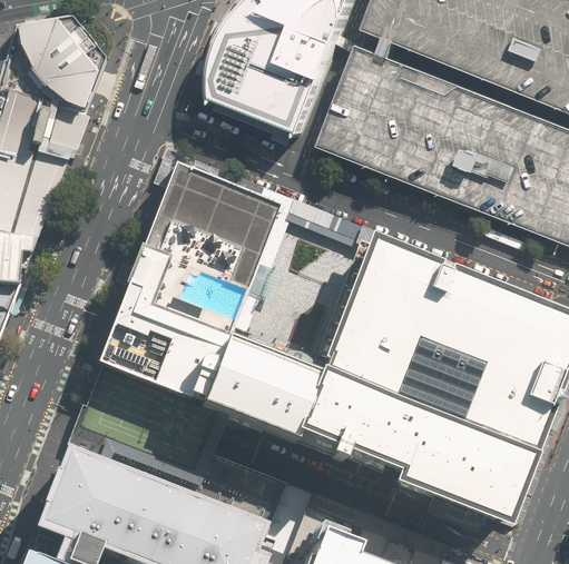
[(217,92),(305,129),(342,39),(346,29),(357,0),(253,0),(242,11),(226,36),(218,62),(217,92)]
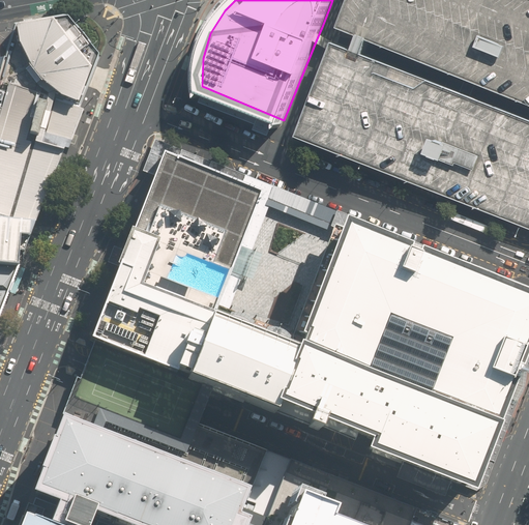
[(352,0),(344,23),(361,30),(356,44),(338,36),(334,47),(301,129),(528,220),(528,0),(352,0)]
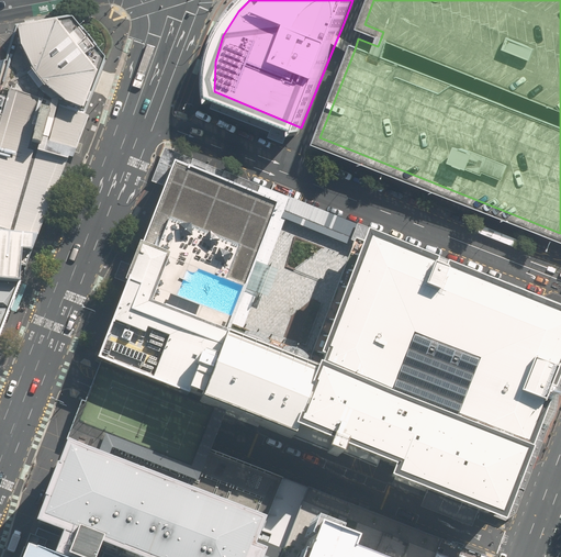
[(0,227),(38,232),(98,74),(104,58),(71,18),(40,23),(15,26),(4,65),(0,79),(0,227)]
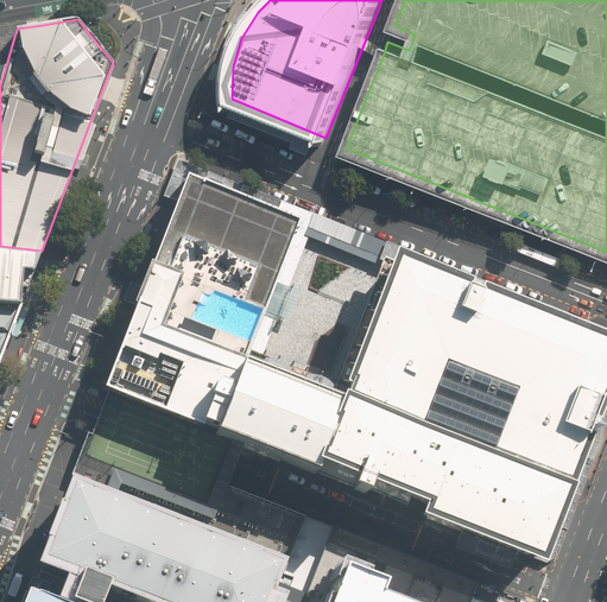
[(387,42),(370,31),(365,42),(384,54),(387,42)]
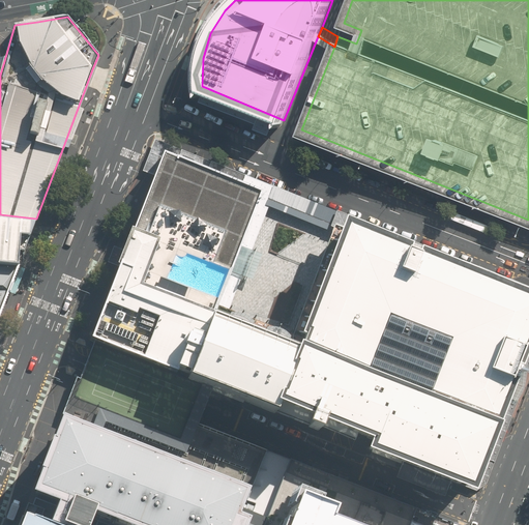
[(164,152),(92,336),(187,374),(209,319),(262,190),(190,162),(164,152)]
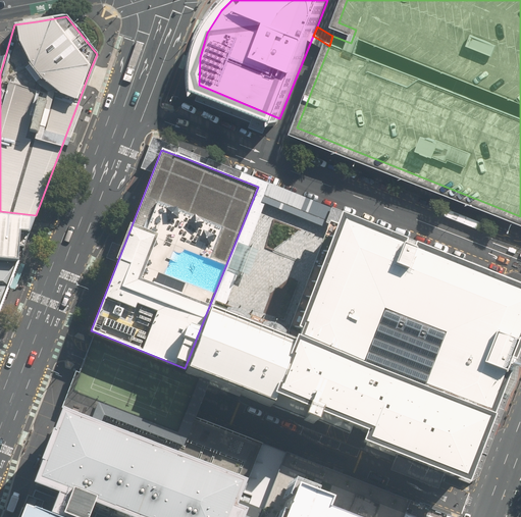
[(327,216),(264,192),(262,199),(324,222),(327,216)]
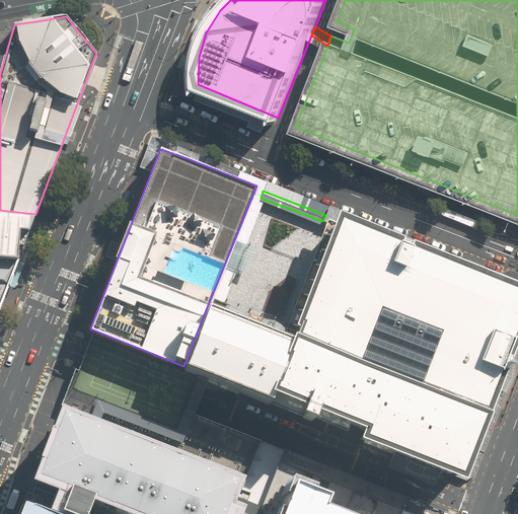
[(29,228),(35,214),(0,210),(0,252),(18,254),(21,228),(29,228)]
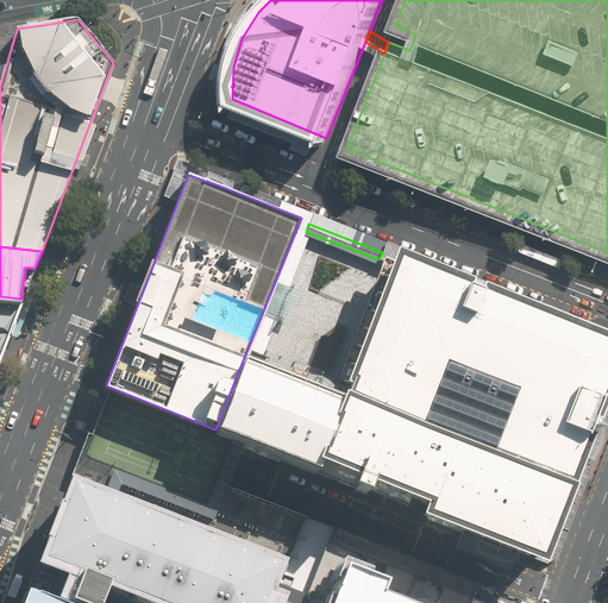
[(607,337),(474,283),(393,252),(336,403),(240,366),(215,429),(232,437),(238,438),(244,440),(315,469),(320,460),(356,473),(351,483),(368,490),(371,479),(424,500),(419,510),(447,521),(489,538),(541,559),(591,424),(607,381),(607,337)]
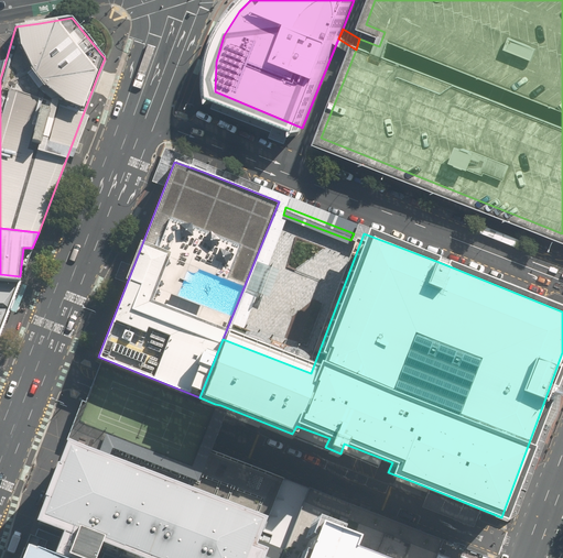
[(0,327),(14,291),(20,276),(0,274),(0,327)]
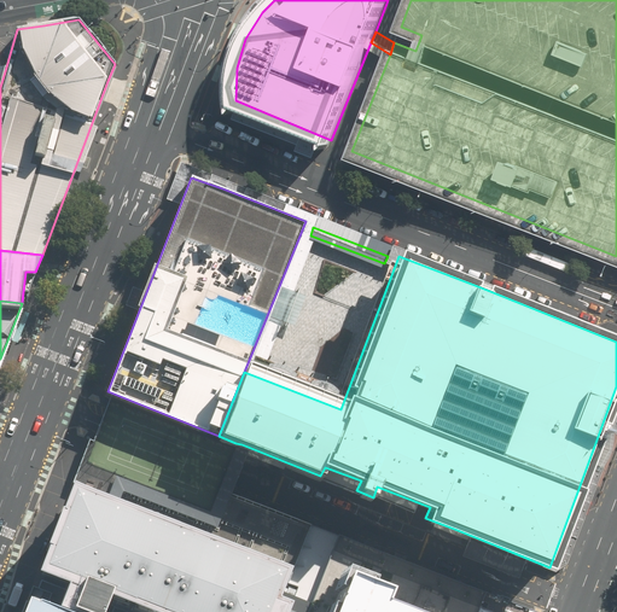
[(93,430),(82,456),(211,506),(221,481),(227,466),(234,447),(236,443),(219,436),(108,391),(105,396),(98,418),(93,430)]
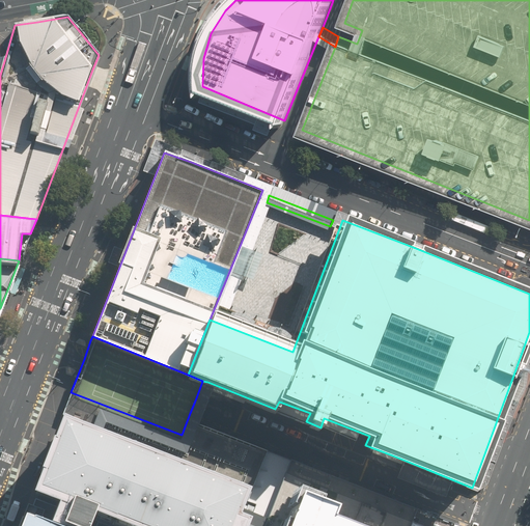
[(182,435),(71,392),(54,437),(47,455),(39,473),(32,491),(58,501),(51,520),(65,525),(86,525),(91,511),(130,525),(242,525),(245,517),(241,515),(268,445),(199,418),(192,439),(186,437),(182,435)]
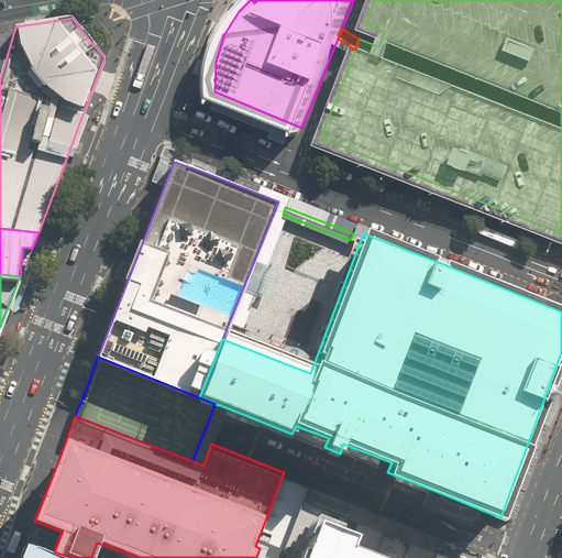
[(351,536),(311,521),(297,557),(432,557),(431,557),(430,557),(378,557),(348,546),(351,536)]
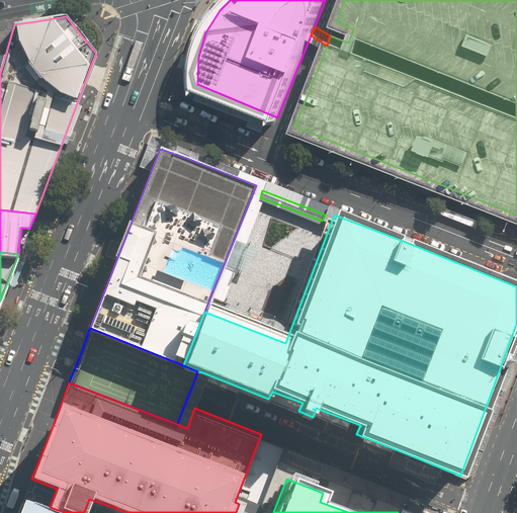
[(57,512),(24,500),(19,512),(57,512)]
